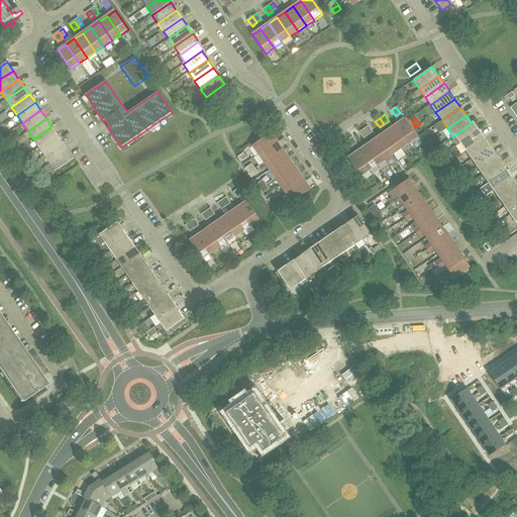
[(418,137),(404,118),(396,124),(410,143),(418,137)]
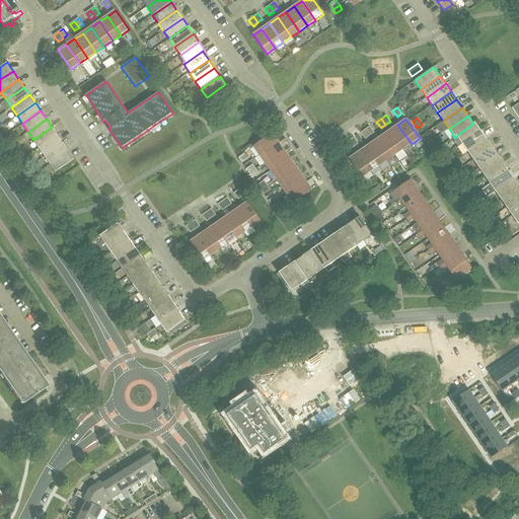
[(475,123),(473,124),(456,136),(462,144),(480,131),(475,123)]
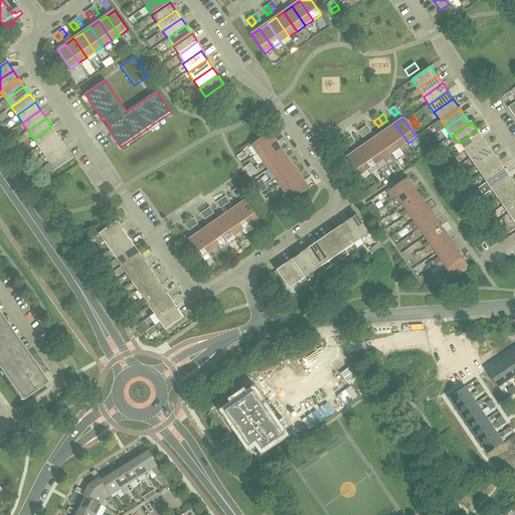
[(386,129),(400,148),(408,143),(394,124),(386,129)]
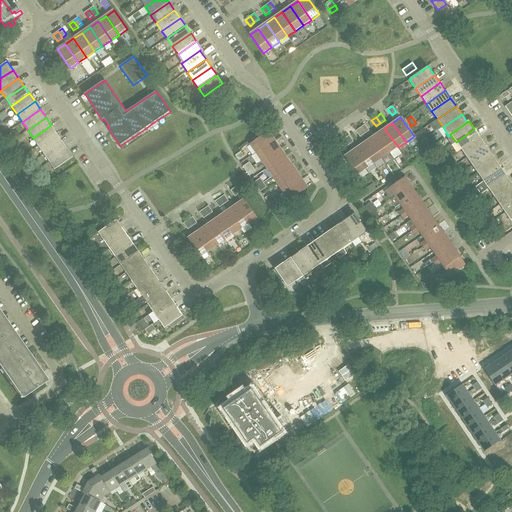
[(365,124),(360,128),(364,134),(369,131),(365,124)]
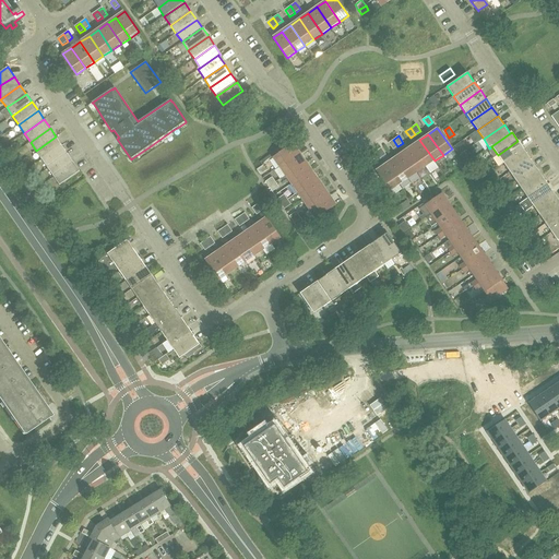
[(43,159),(62,145),(56,137),(36,151),(43,159)]
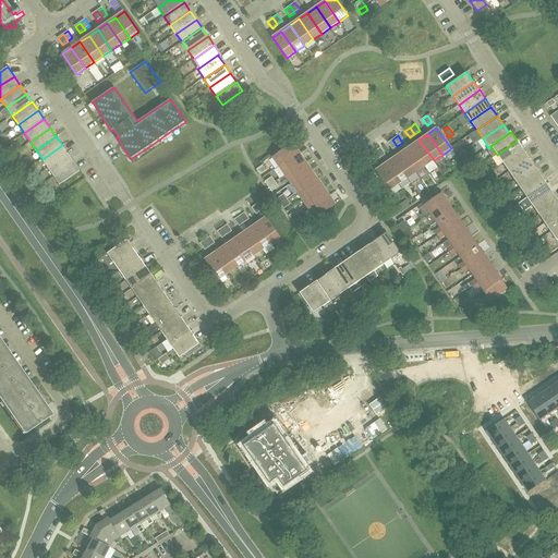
[(392,149),(397,146),(392,140),(387,143),(392,149)]
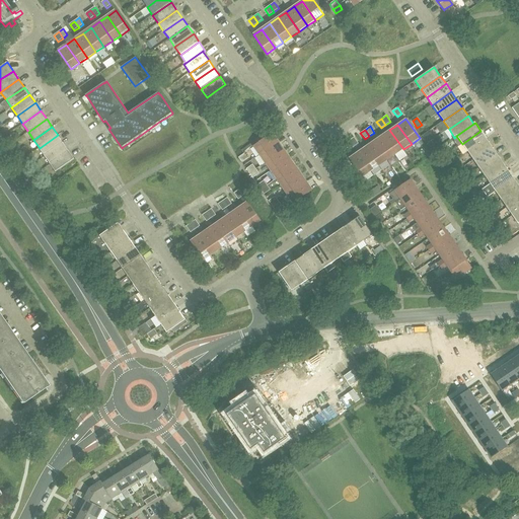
[(389,130),(381,136),(394,155),(403,149),(389,130)]
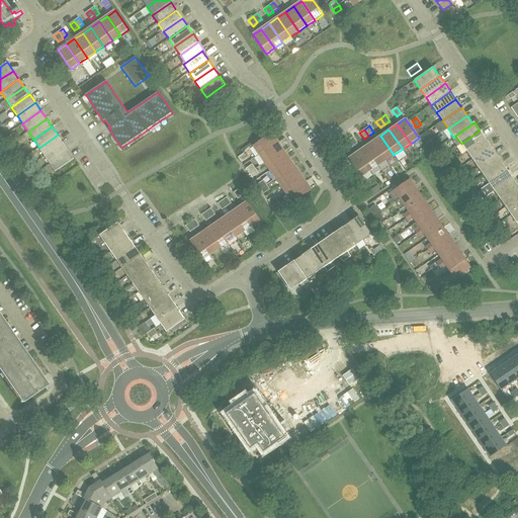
[(461,144),(466,152),(486,139),(480,131),(461,144)]
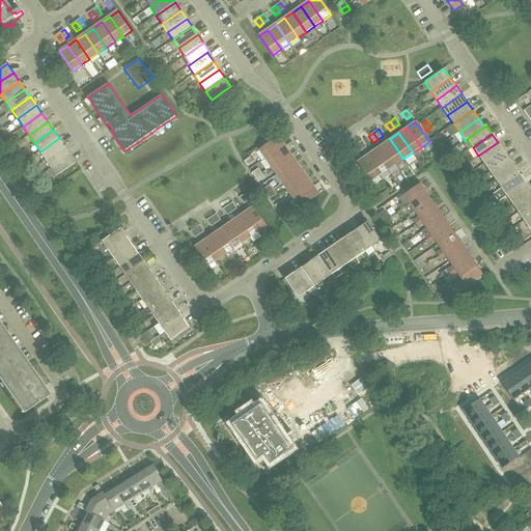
[(441,135),(434,140),(438,146),(445,141),(441,135)]
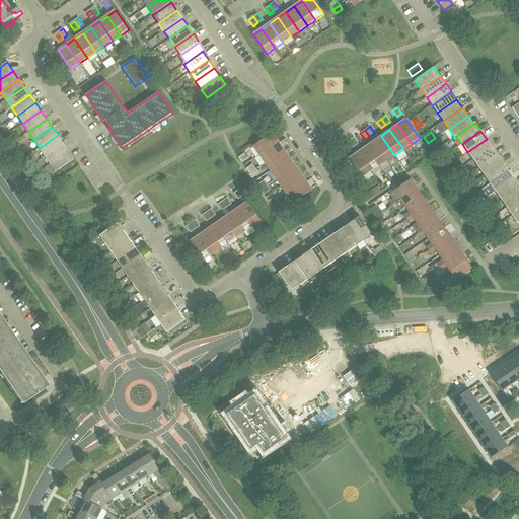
[(273,134),(253,147),(260,155),(278,142),(273,134)]
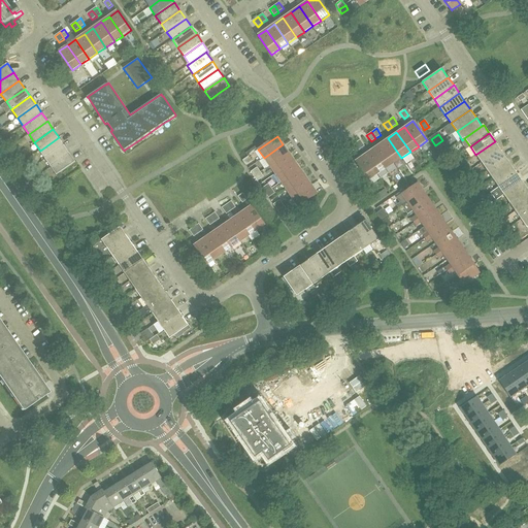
[(40,151),(45,159),(64,145),(59,137),(40,151)]
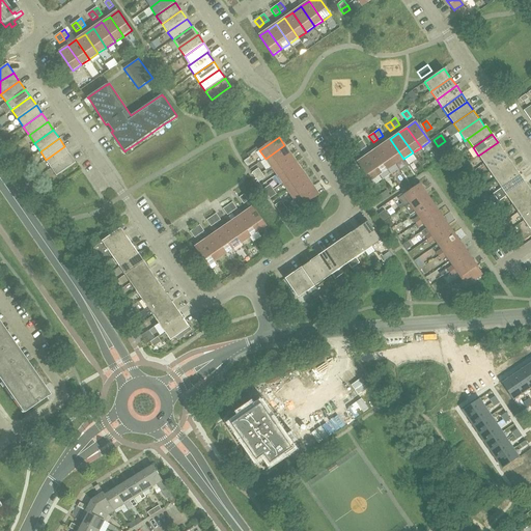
[(403,159),(390,139),(382,144),(395,164),(403,159)]
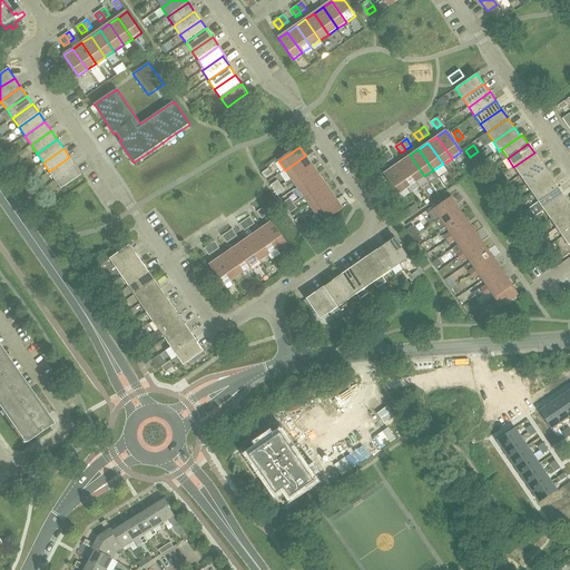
[(383,155),(387,161),(393,158),(389,150),(383,155)]
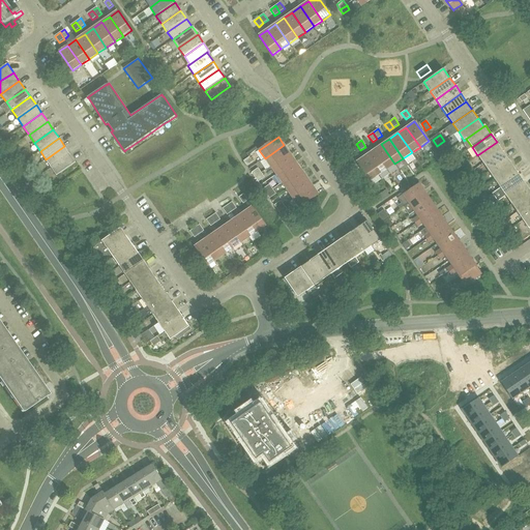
[(483,164),(503,149),(497,142),(477,155),(483,164)]
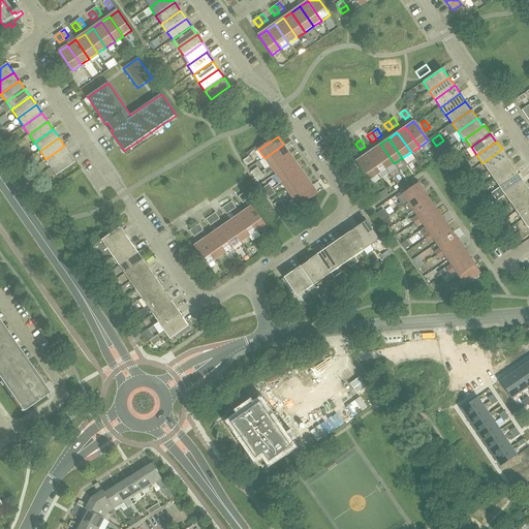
[(355,144),(351,147),(355,153),(360,150),(355,144)]
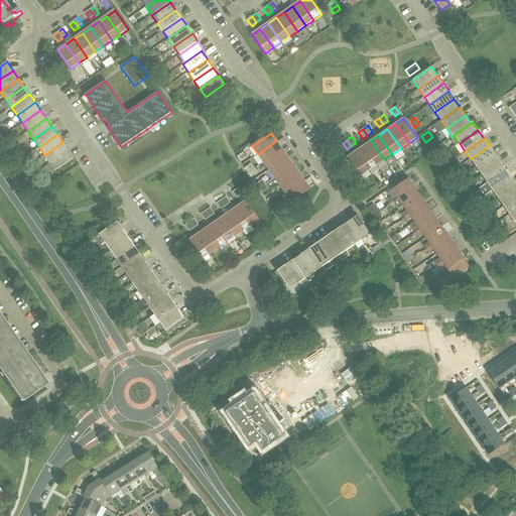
[(384,159),(371,140),(363,146),(376,165),(384,159)]
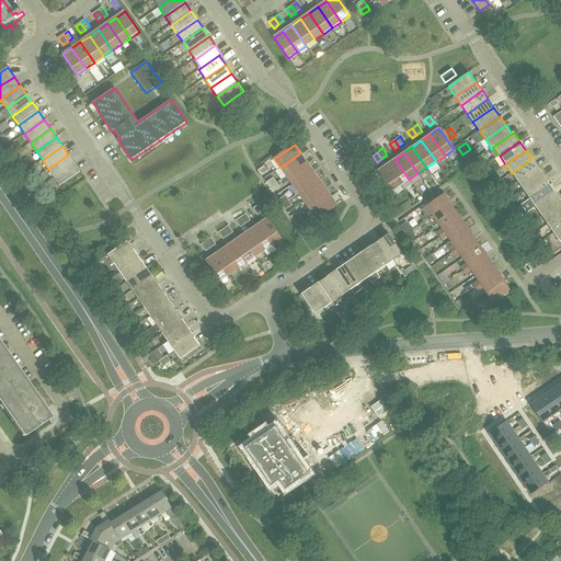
[(461,156),(467,163),(472,160),(467,152),(461,156)]
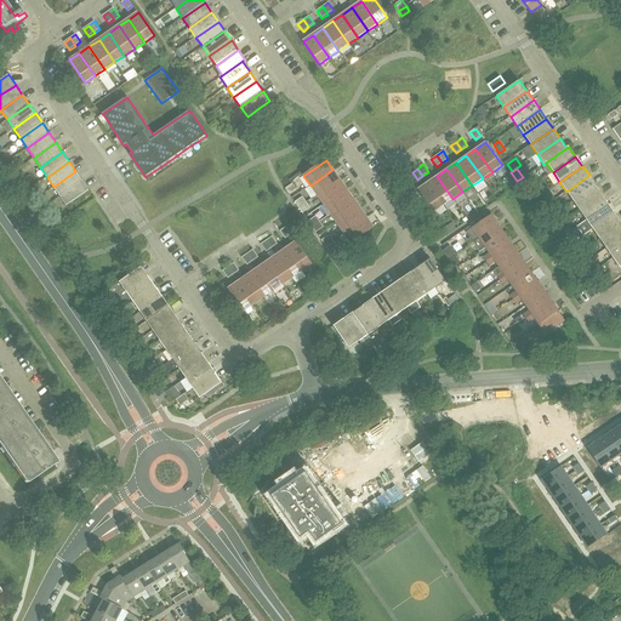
[(311,186),(317,195),(340,180),(332,170),(311,186)]
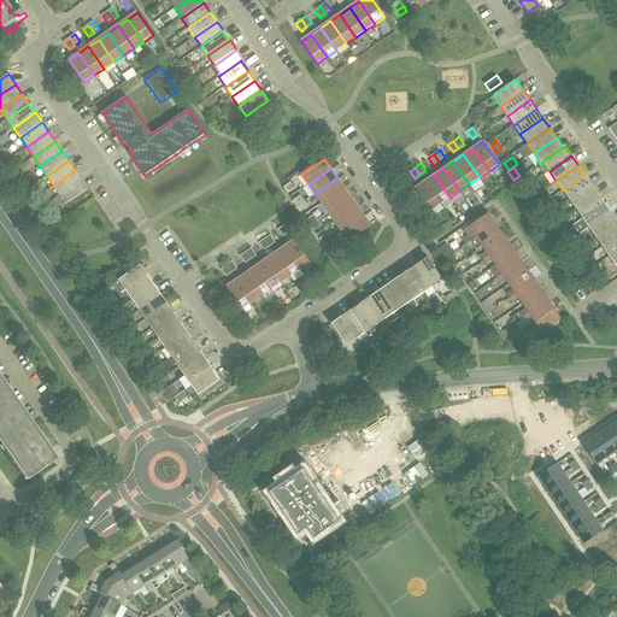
[(53,186),(60,194),(82,180),(75,170),(53,186)]
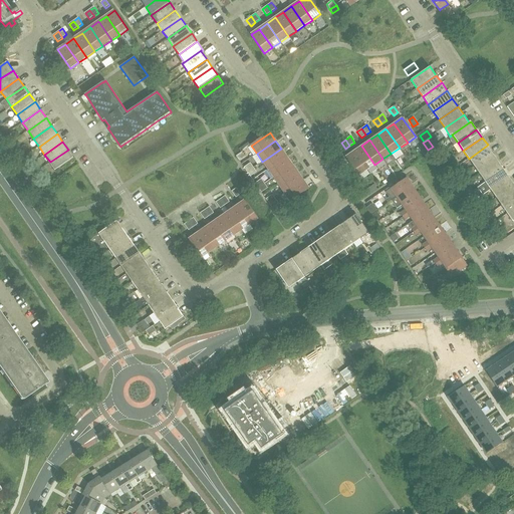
[(439,145),(435,148),(436,149),(439,155),(444,152),(439,145)]
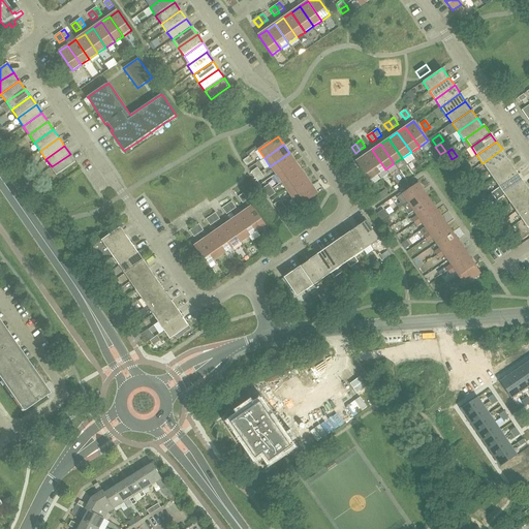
[(507,157),(502,149),(483,163),(488,170),(507,157)]
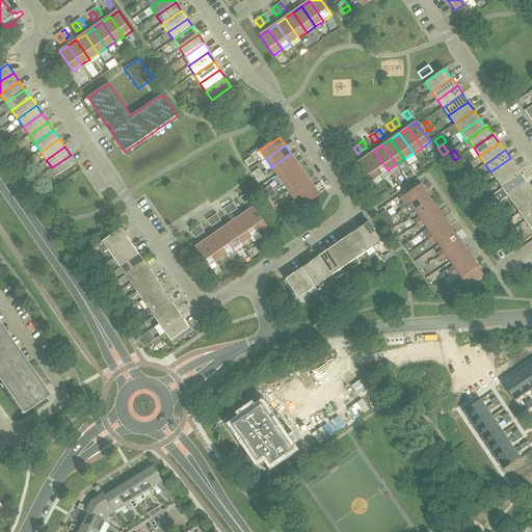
[(388,170),(374,151),(366,156),(379,176),(388,170)]
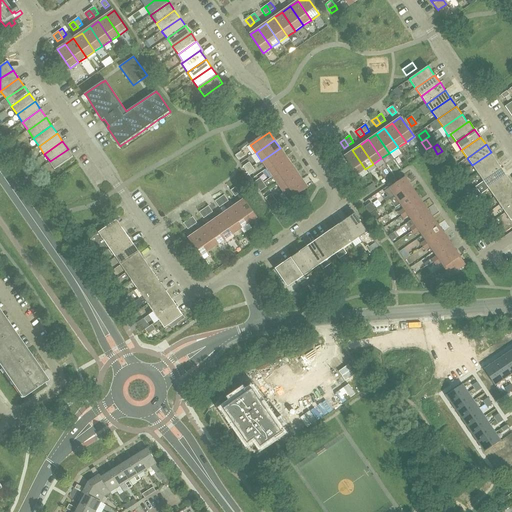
[(285,156),(280,148),(261,161),(267,169),(285,156)]
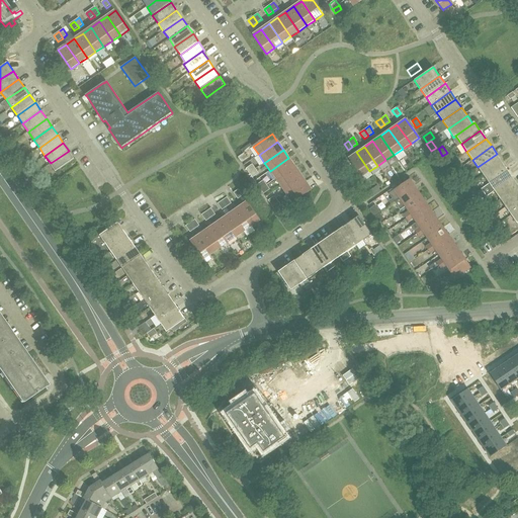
[(428,151),(424,153),(428,158),(431,156),(432,155),(429,150),(428,151)]
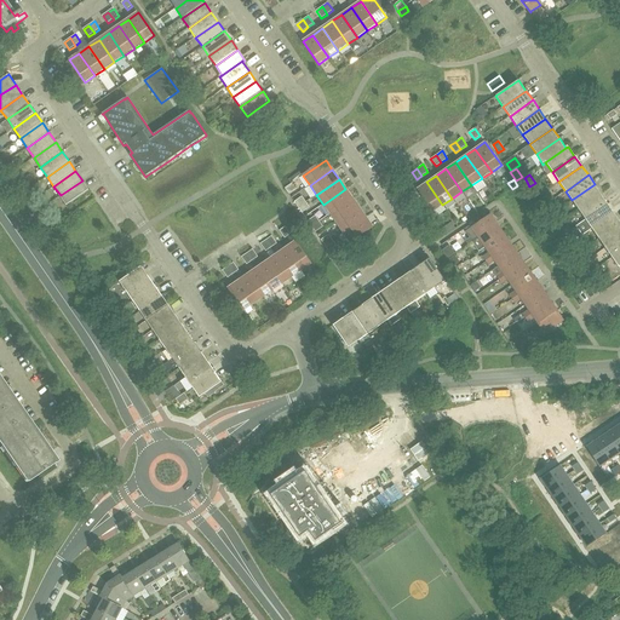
[(82,181),(61,195),(67,206),(90,190),(82,181)]
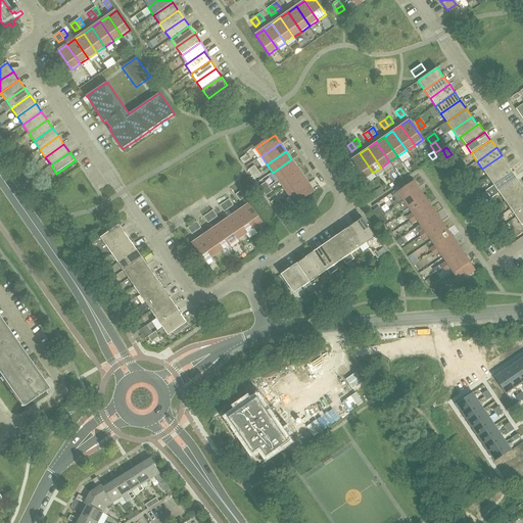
[(360,153),(351,159),(365,179),(373,173),(360,153)]
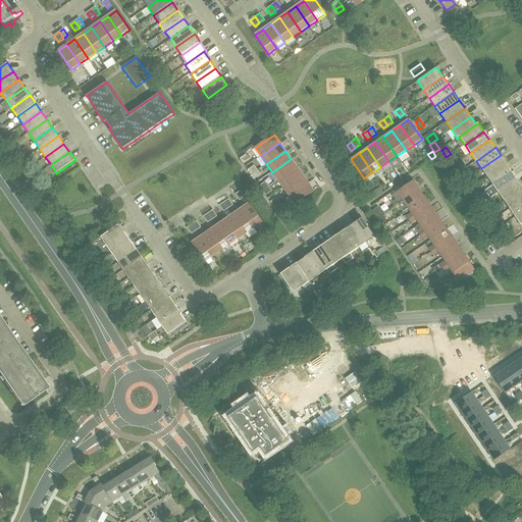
[(247,154),(240,158),(244,163),(250,159),(247,154)]
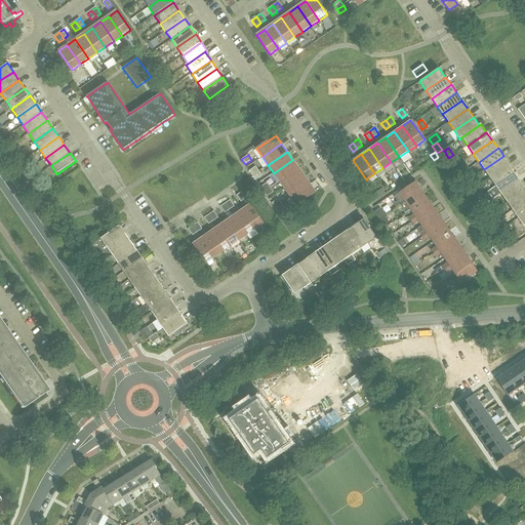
[(31,156),(25,160),(30,168),(36,164),(31,156)]
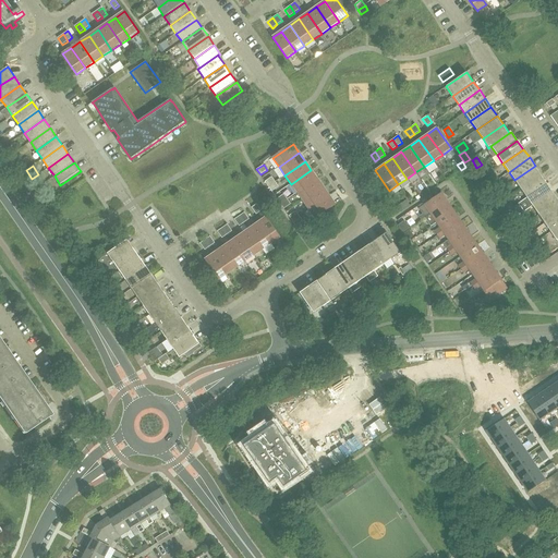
[(483,166),(480,169),(484,176),(485,176),(488,172),(484,166),(483,166)]
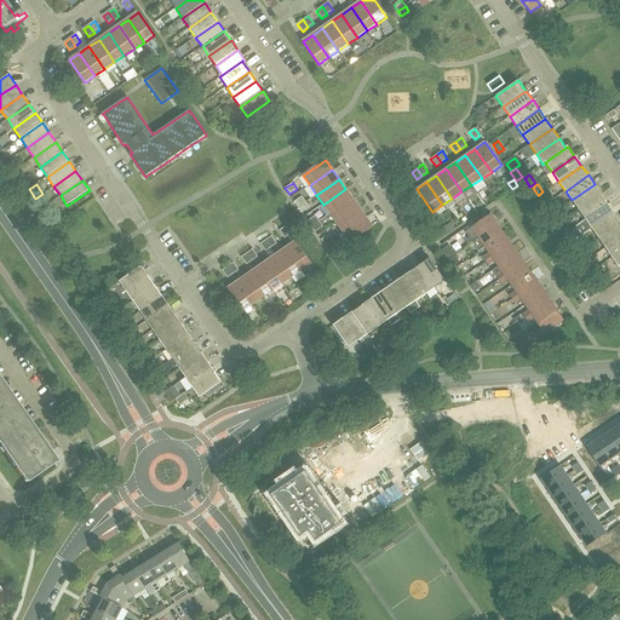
[(572,200),(579,211),(602,194),(595,184),(572,200)]
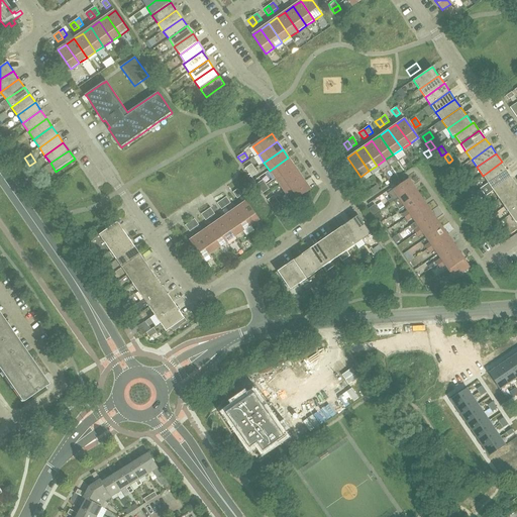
[(270,171),(275,179),(294,166),(288,158),(270,171)]
